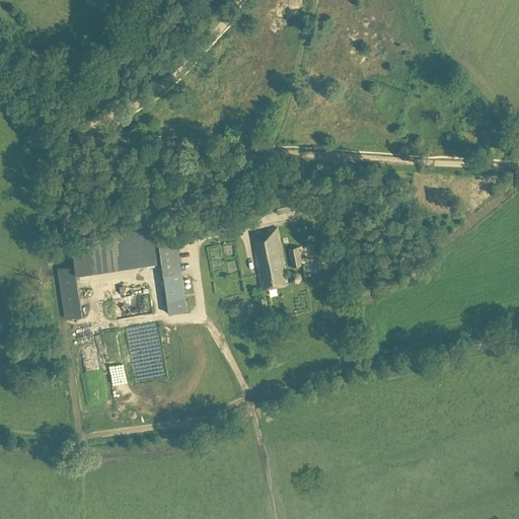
[(156,263),(154,246),(152,229),(138,231),(143,265),(156,263)]
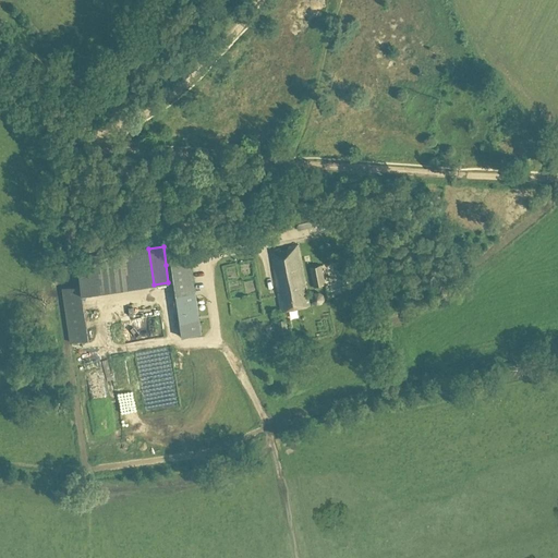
[(298,246),(270,252),(281,312),(308,306),(298,246)]
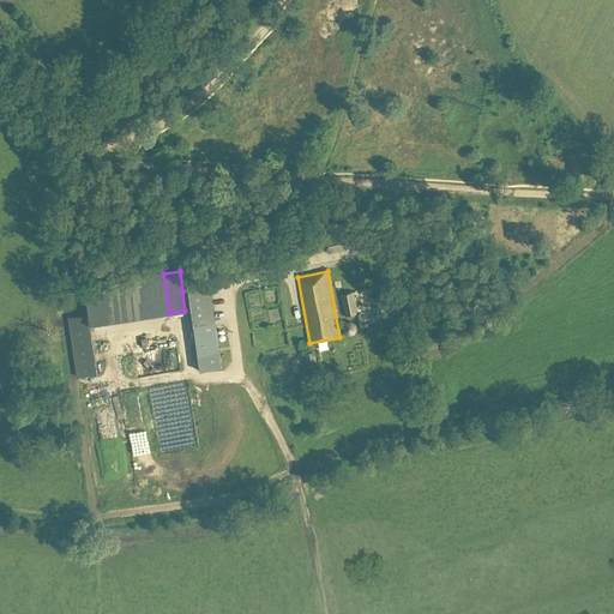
[(187,289),(199,372),(221,369),(209,287),(187,289)]
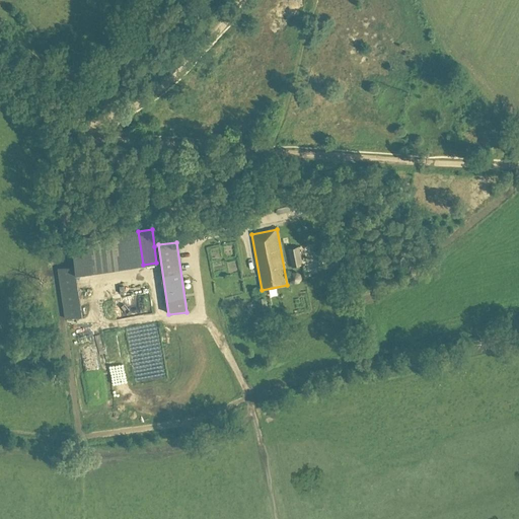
[(299,246),(288,249),(291,268),(303,266),(299,246)]
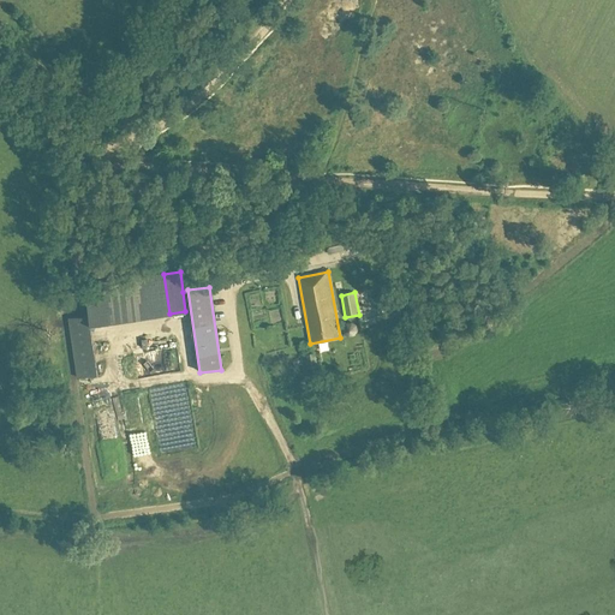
[(356,326),(351,322),(345,323),(342,328),(344,334),(347,338),(354,336),(358,332),(356,326)]
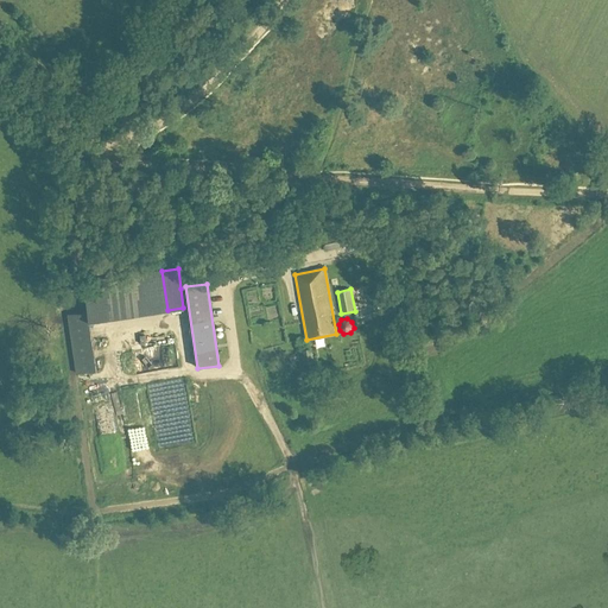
[(278,349),(268,358),(274,365),(284,356),(278,349)]
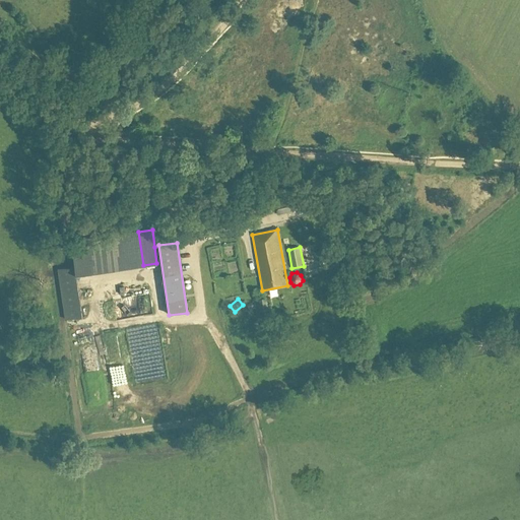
[(258,301),(259,312),(268,310),(266,300),(258,301)]
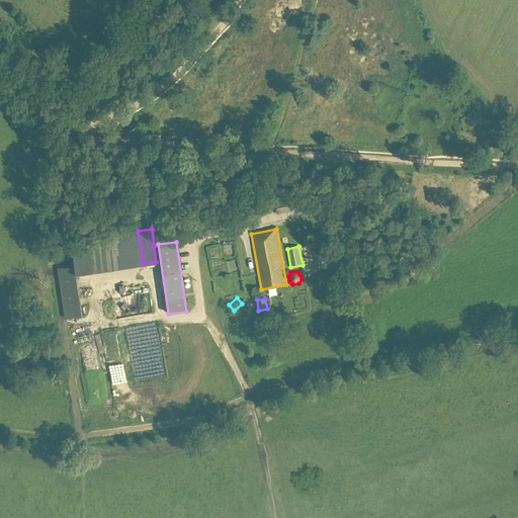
[(112,365),(115,373),(125,370),(122,361),(112,365)]
